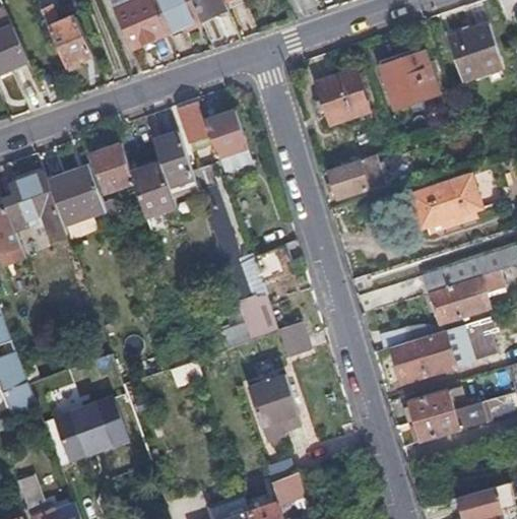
[(150,0),(135,0),(115,10),(131,48),(166,33),(150,0)]
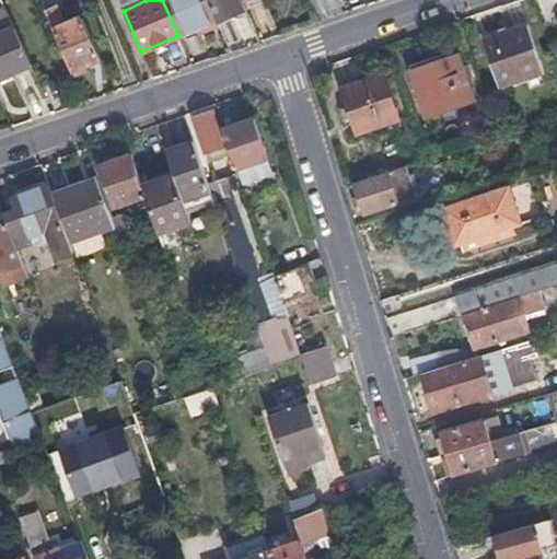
[(215,20),(205,0),(162,0),(178,35),(215,20)]
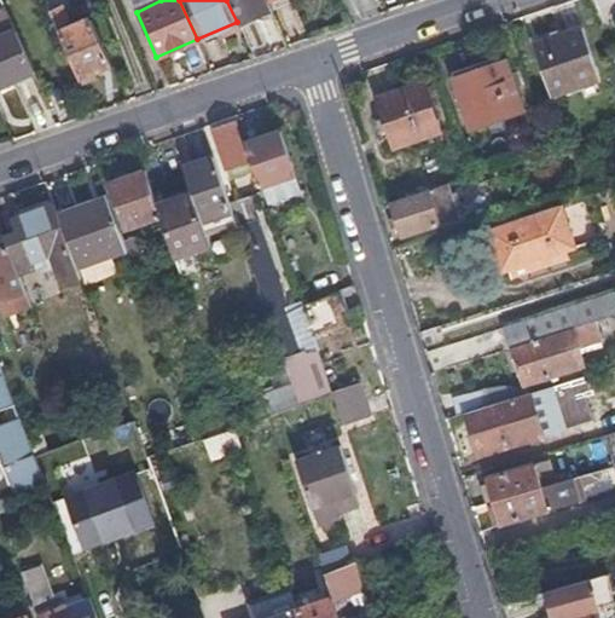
[(265,0),(226,0),(237,22),(268,9),(266,1),(265,0)]
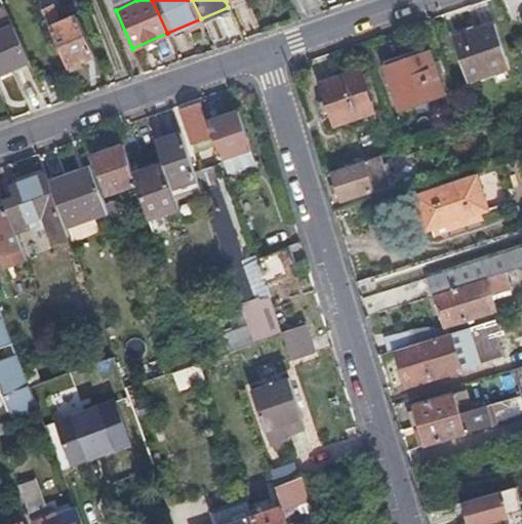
[(0,73),(28,62),(0,2),(0,73)]
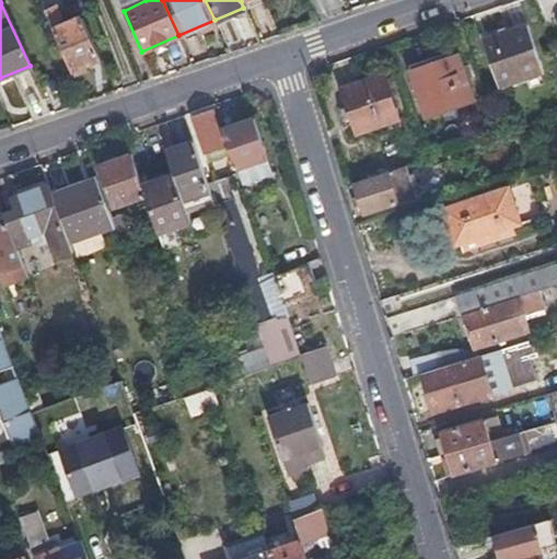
[(56,31),(68,25),(58,4),(47,10),(56,31)]
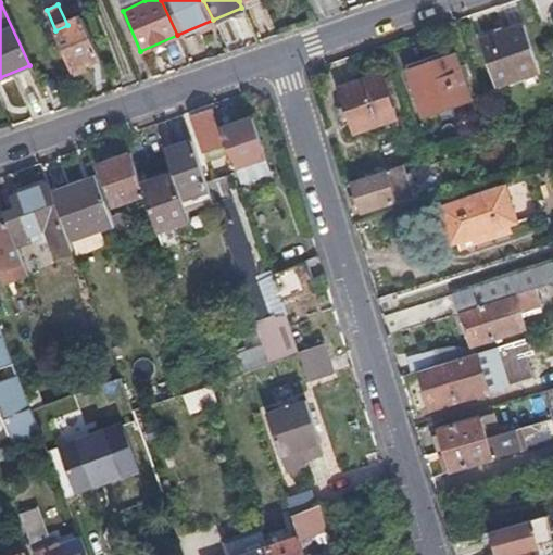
[(100,60),(83,24),(80,19),(67,25),(55,30),(73,72),(100,60)]
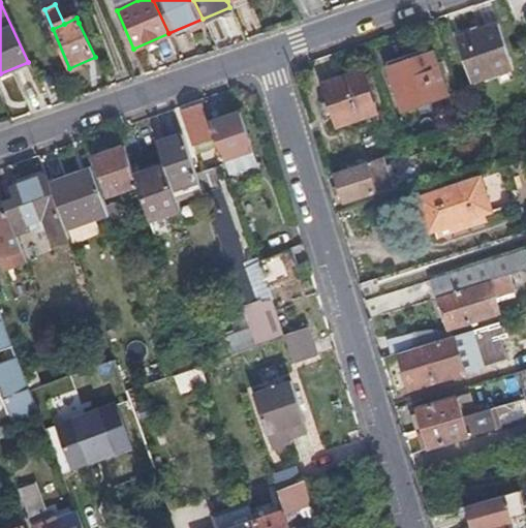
[(511,67),(496,25),(454,39),(469,83),(511,67)]
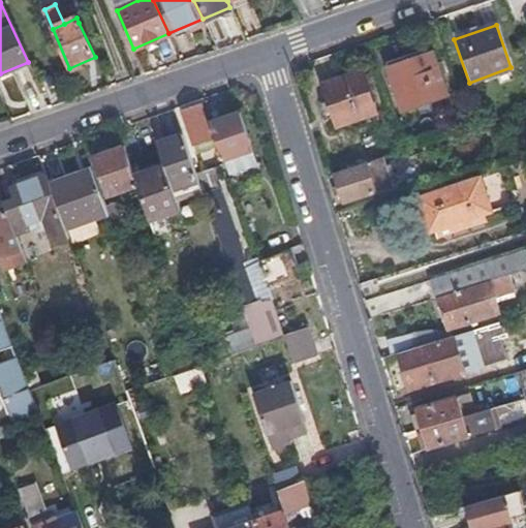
[(430,53),(387,67),(401,111),(444,95),(430,53)]
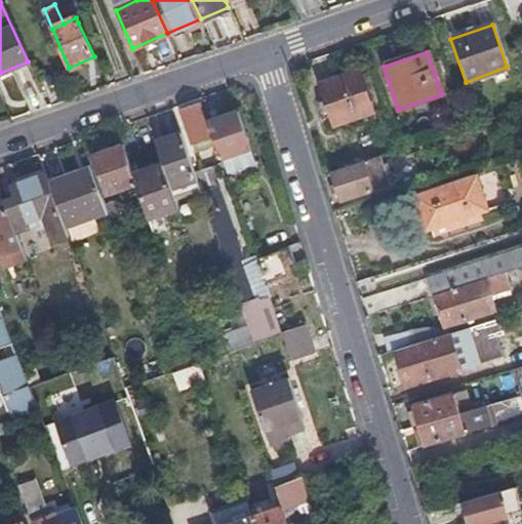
[(356,70),(317,83),(331,125),(370,111),(356,70)]
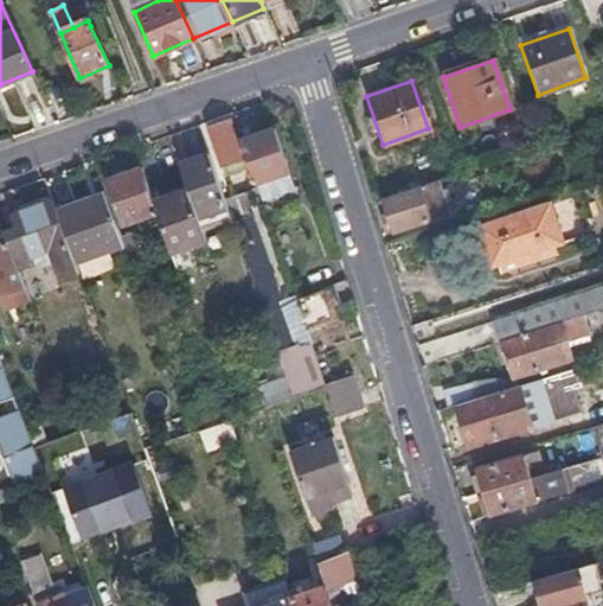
[(244,166),(230,122),(210,129),(224,173),(244,166)]
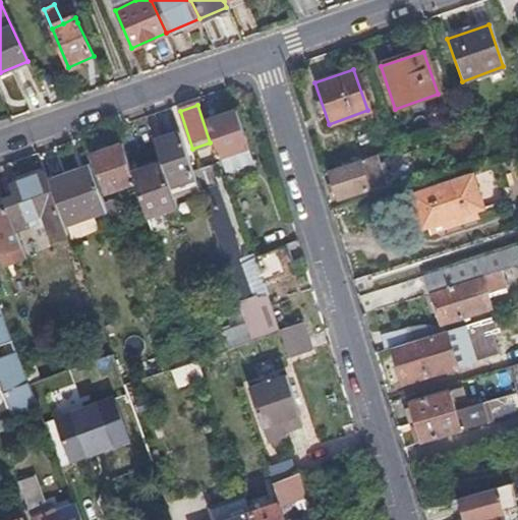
[(248,149),(235,112),(208,122),(220,159),(248,149)]
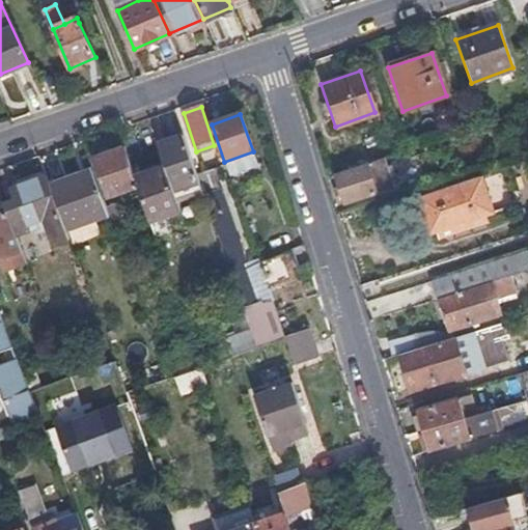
[(163,166),(170,189),(198,178),(184,136),(156,145),(163,166)]
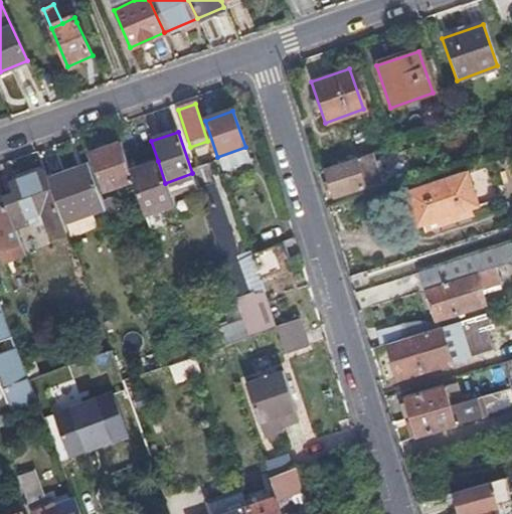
[(103,188),(131,180),(129,171),(118,142),(91,153),(103,188)]
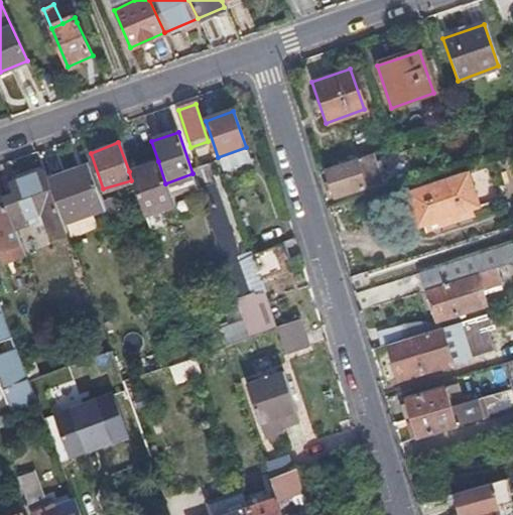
[(510,171),(512,170),(512,143),(503,147),(510,171)]
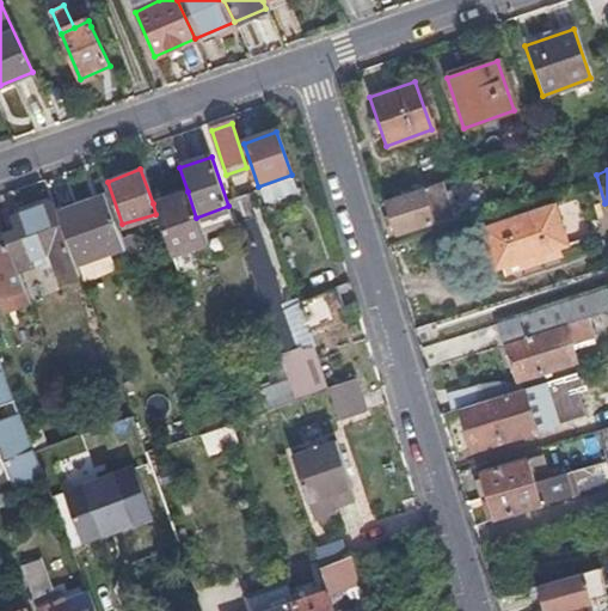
[(263,201),(296,188),(292,175),(258,187),(263,201)]
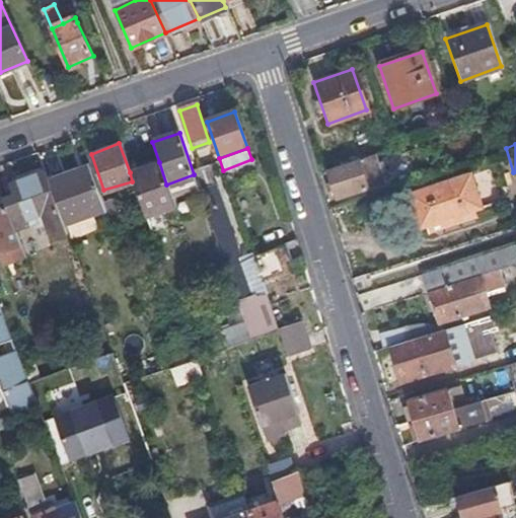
[(373,152),(358,158),(367,187),(383,181),(373,152)]
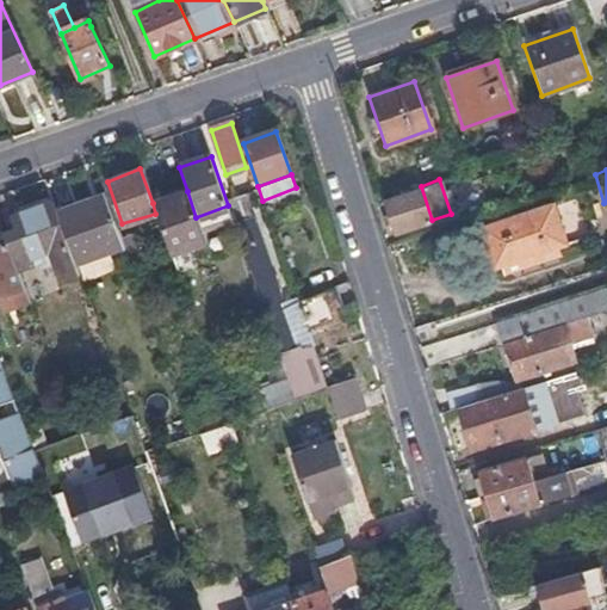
[(421,186),(384,198),(394,232),(432,220),(421,186)]
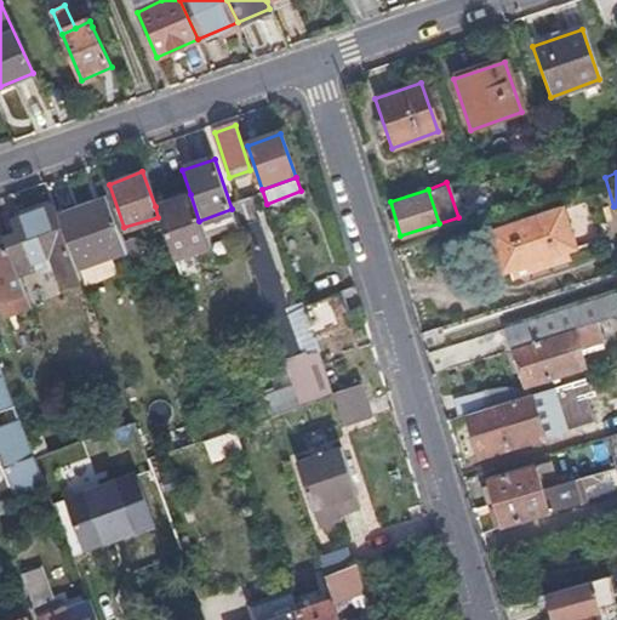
[(158,217),(177,272),(194,265),(190,254),(209,246),(199,221),(190,194),(155,206),(158,217)]
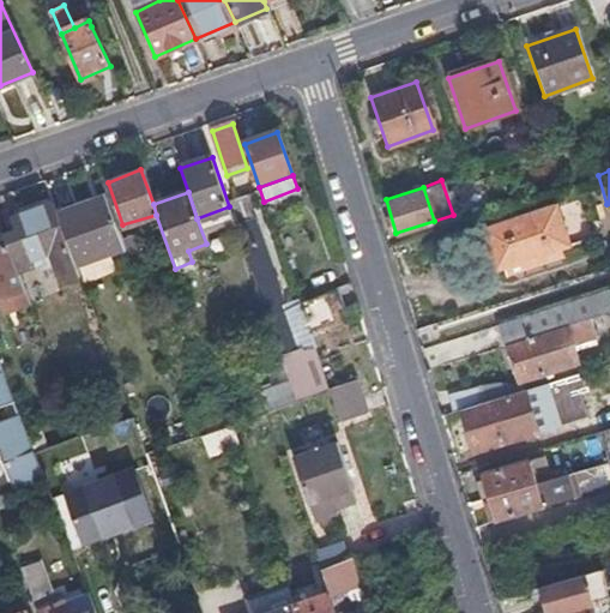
[(55,214),(74,265),(124,248),(120,238),(106,194),(55,214)]
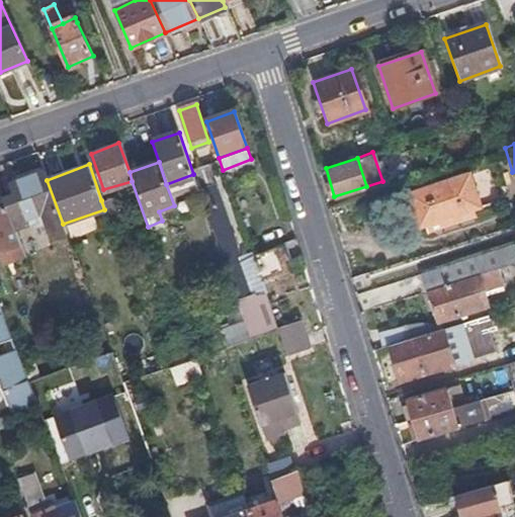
[(468,172),(406,192),(416,227),(479,206),(468,172)]
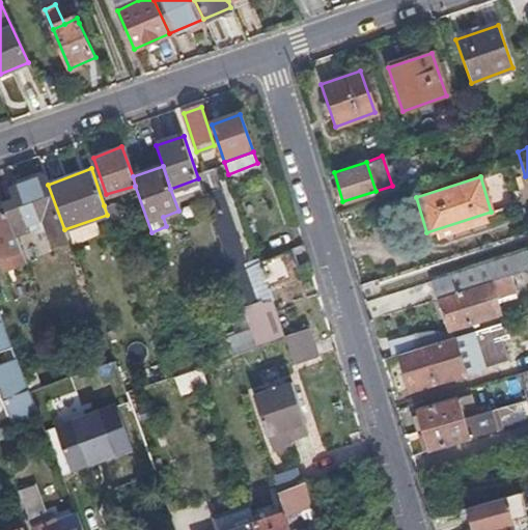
[(16,201),(3,205),(15,238),(37,230),(40,235),(48,233),(53,248),(68,242),(64,229),(48,185),(46,177),(11,190),(16,201)]
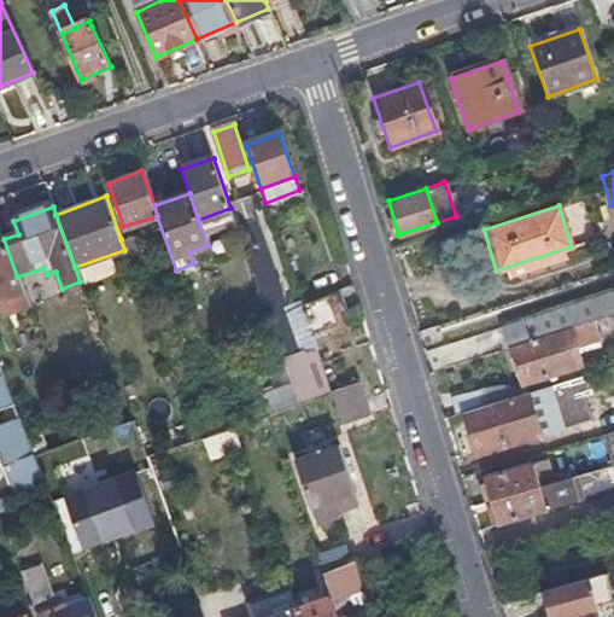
[(292,386),(297,403),(329,391),(315,349),(299,354),(255,221),(237,228),(265,310),(292,386)]
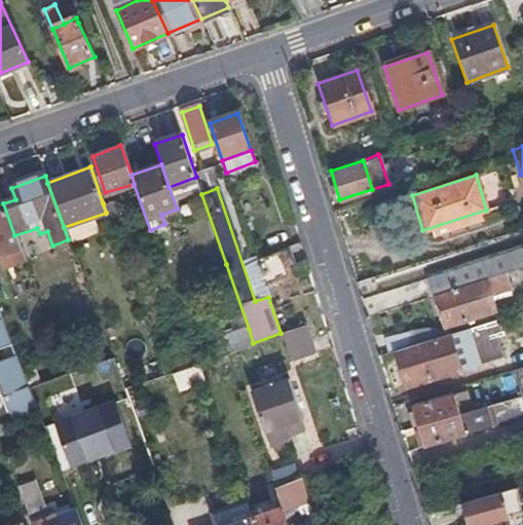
[(103,203),(106,213),(108,218),(118,215),(112,199),(103,203)]
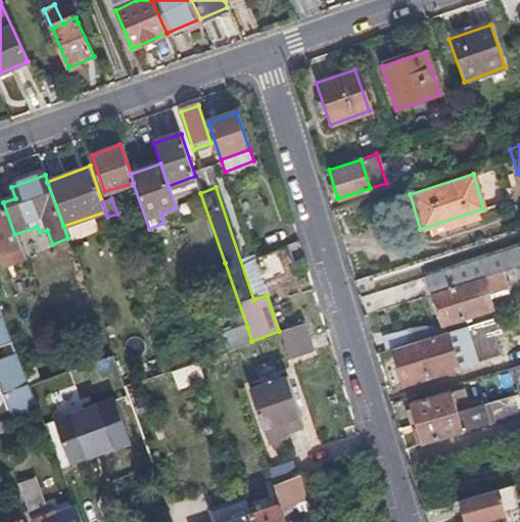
[(0,261),(3,269),(24,261),(14,234),(3,202),(0,203),(0,261)]
